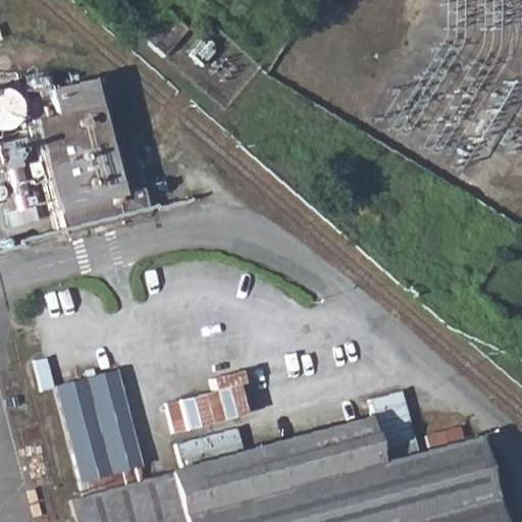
[(18,73),(0,77),(0,254),(144,215),(122,132),(98,138),(89,108),(59,116),(52,95),(25,102),(18,73)]
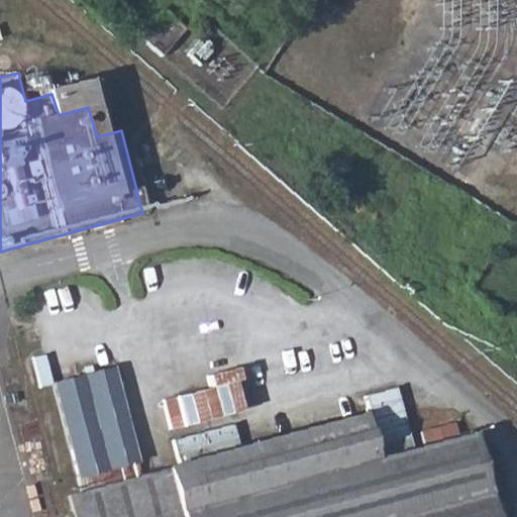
[(50,386),(74,476),(128,462),(134,460),(110,371),(50,386)]
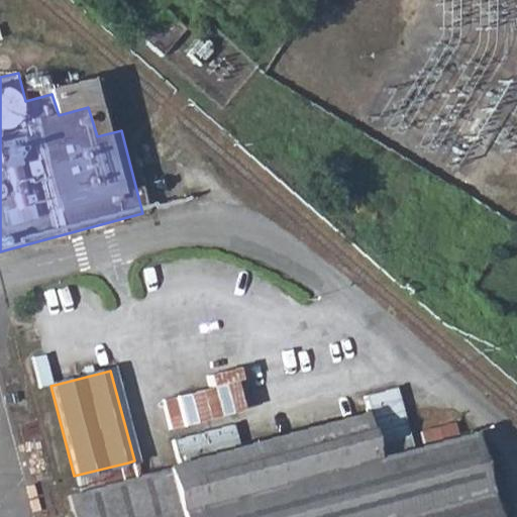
[(162,395),(170,426),(244,408),(237,377),(162,395)]
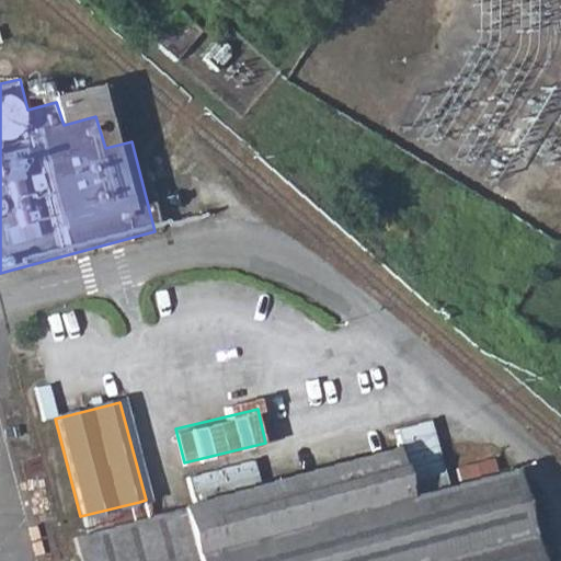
[(399,425),(407,460),(437,453),(430,419),(399,425)]
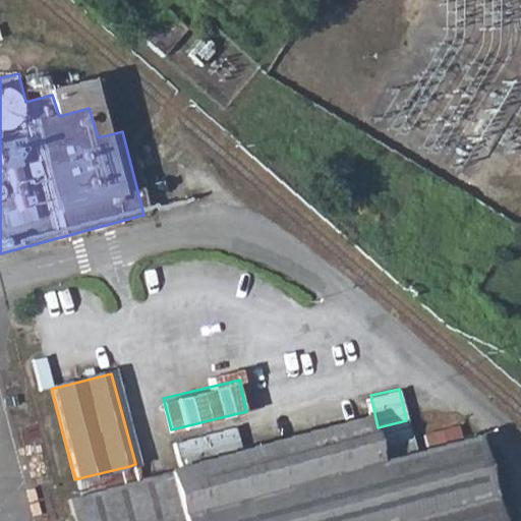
[(78,496),(66,499),(72,520),(495,520),(472,438),(460,441),(373,463),(361,421),(239,453),(233,428),(173,445),(179,469),(134,480),(78,496)]
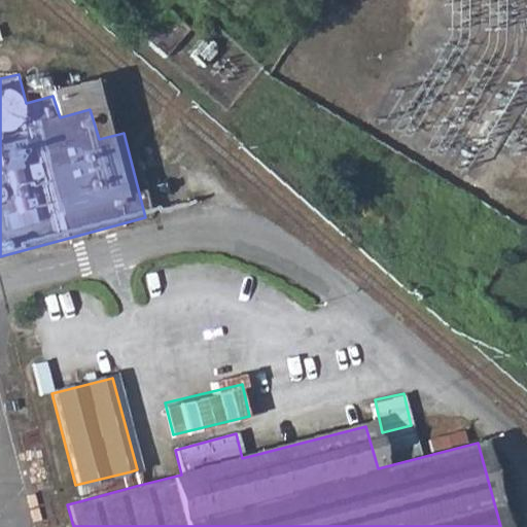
[(131,471),(75,485),(79,501),(136,486),(131,471)]
